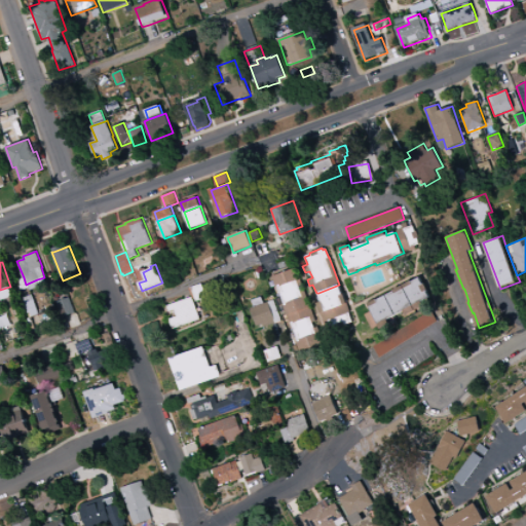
[(139,283),(138,284),(137,280),(140,279),(137,271),(146,268),(147,270),(143,272),(146,280),(139,283)]
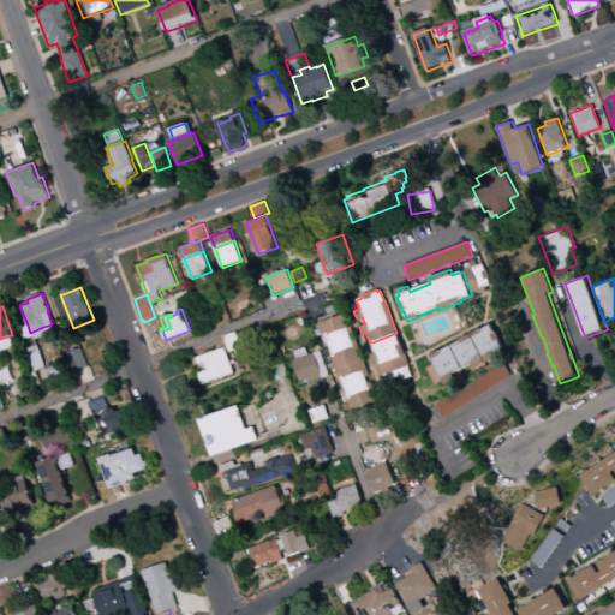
[(320,323),(346,314),(354,333),(350,335),(352,340),(356,339),(370,376),(365,377),(368,383),(372,382),(380,402),(352,412),(347,400),(350,400),(341,378),(340,380),(332,358),(333,357),(327,339),(322,341),(321,336),(323,335),(320,323)]
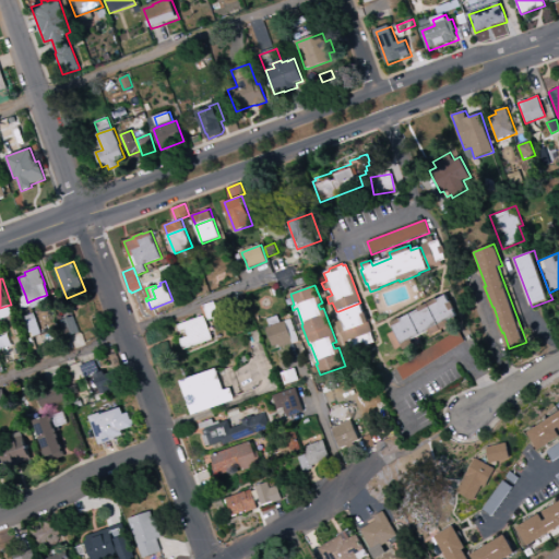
[(25,295),(14,299),(20,310),(32,306),(30,301),(27,302),(25,295)]
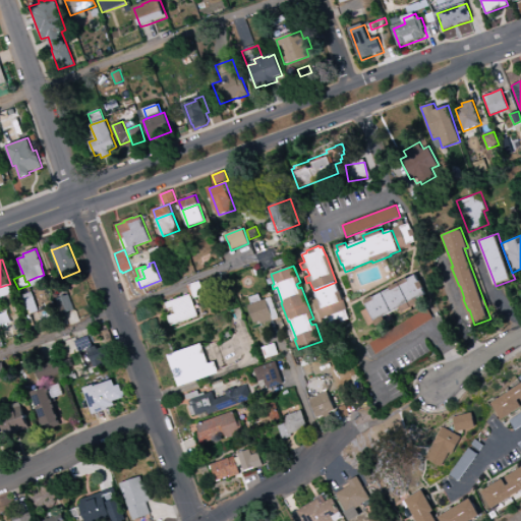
[(37,277),(44,275),(46,281),(40,284),(37,277)]
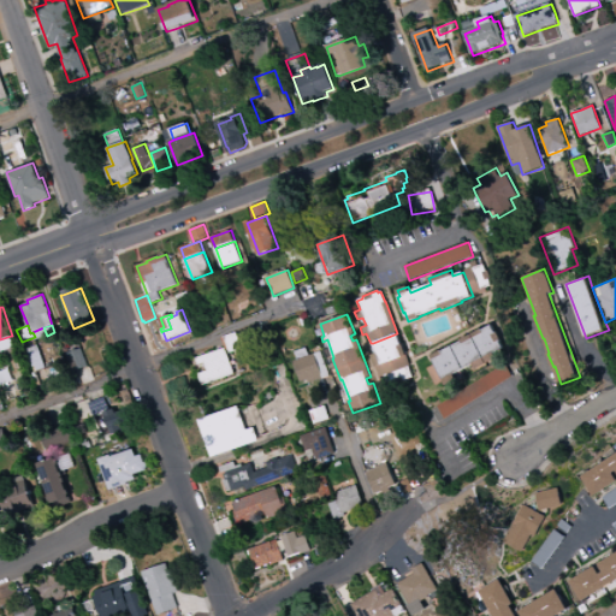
[(472,333),(481,329),(483,330),(492,325),(497,332),(498,331),(503,342),(502,342),(505,348),(496,354),(498,359),(489,363),(472,333)]
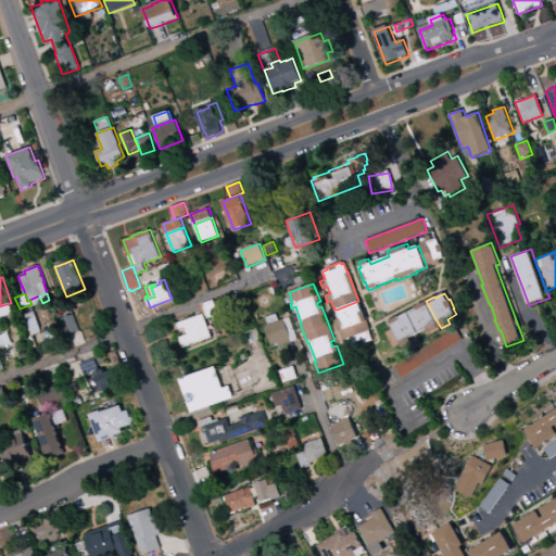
[(29,300),(39,295),(42,303),(32,307),(32,304),(29,300)]
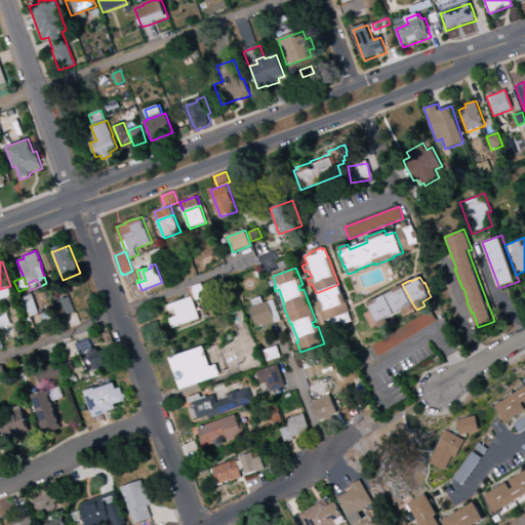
[(189,288),(201,283),(206,296),(196,300),(195,298),(193,299),(189,288)]
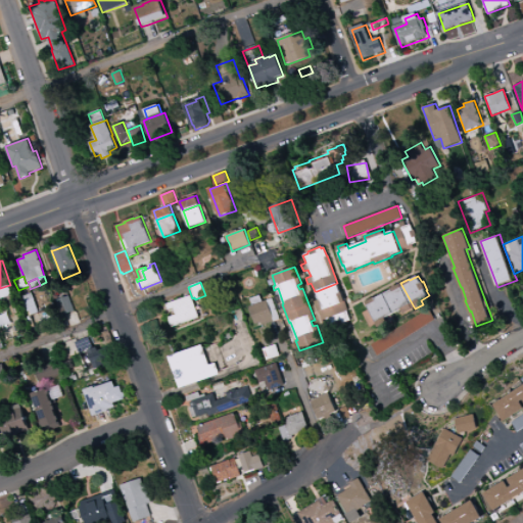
[(337,283),(347,311),(322,321),(315,301),(320,299),(317,291),(337,283)]
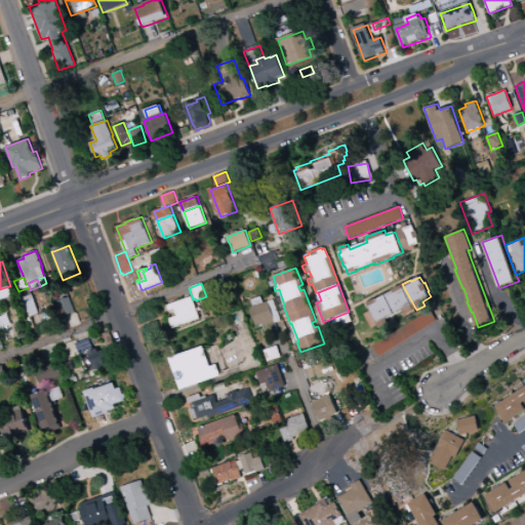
[(386,294),(393,290),(392,289),(402,284),(416,310),(406,315),(404,311),(396,315),(386,294)]
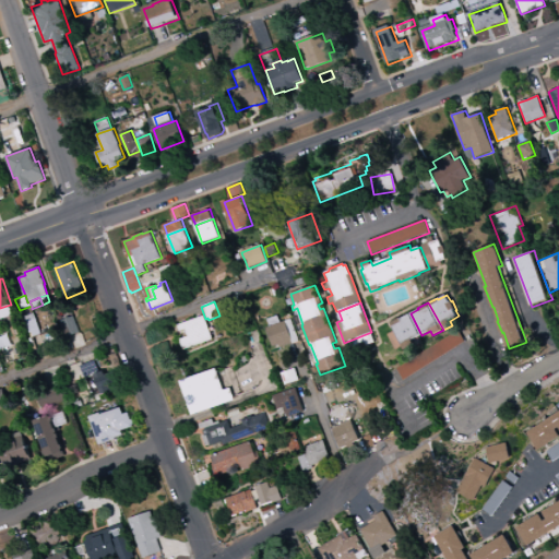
[(0,308),(10,305),(11,306),(9,307),(12,314),(0,320),(0,308)]
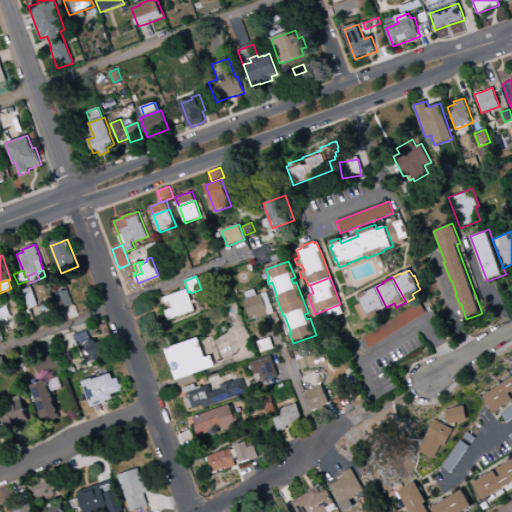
[(31,287),(38,306),(28,309),(21,290),(31,287)]
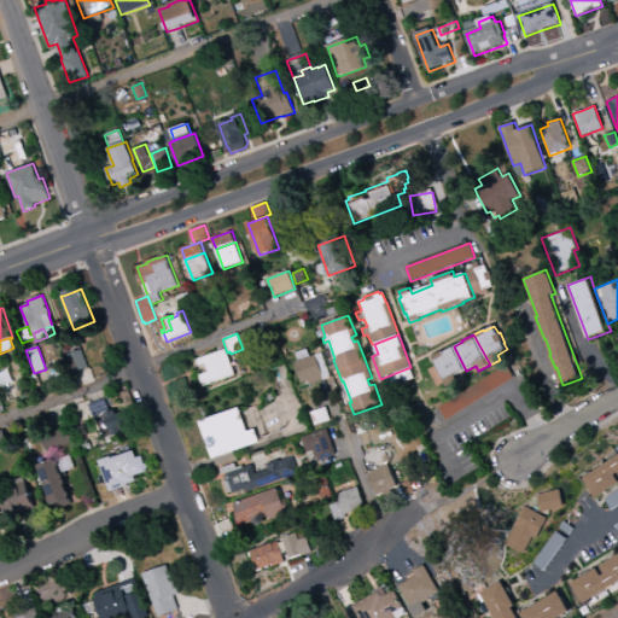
[(432,357),(443,351),(443,353),(454,347),(466,371),(458,375),(460,382),(449,388),(445,383),(437,388),(429,369),(437,366),(432,357)]
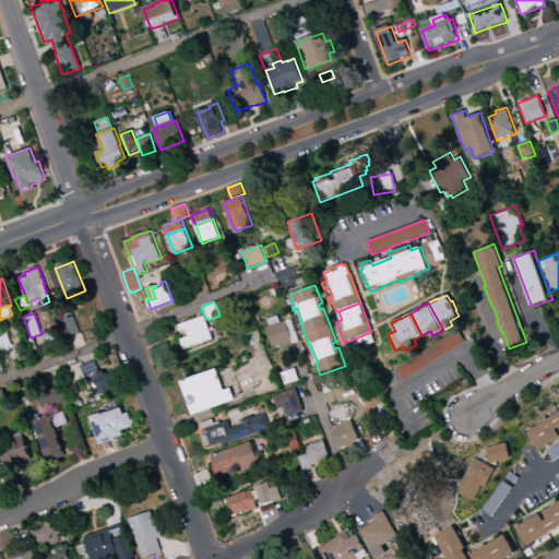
[(74,316),(81,332),(68,337),(61,321),(74,316)]
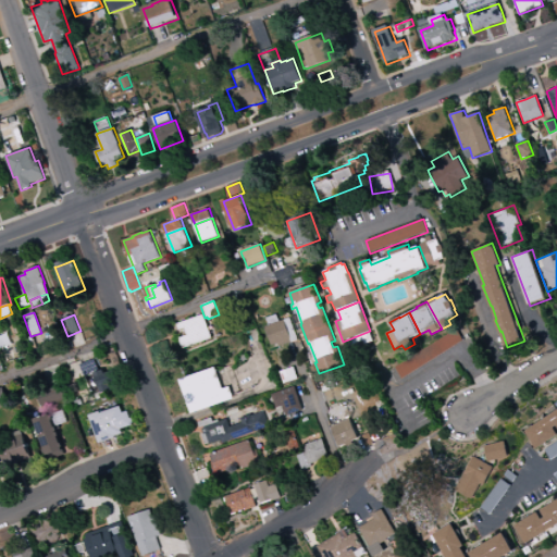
[(177,324),(203,314),(212,338),(184,348),(181,338),(188,335),(187,332),(185,329),(180,331),(177,324)]
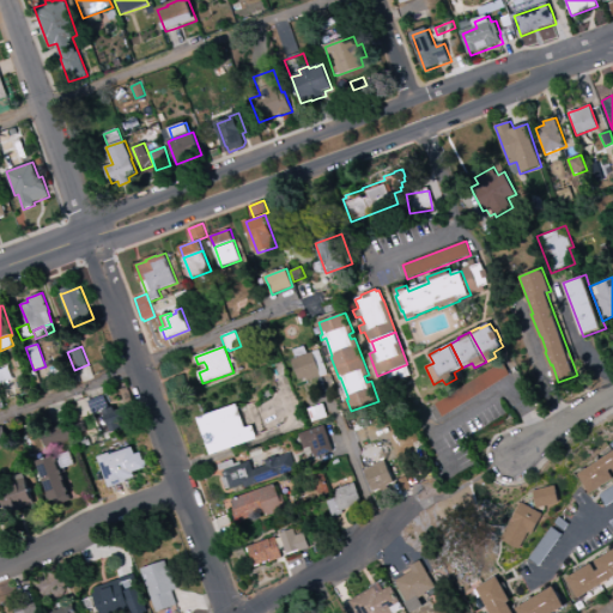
[(292,359),(313,352),(320,371),(301,380),(292,359)]
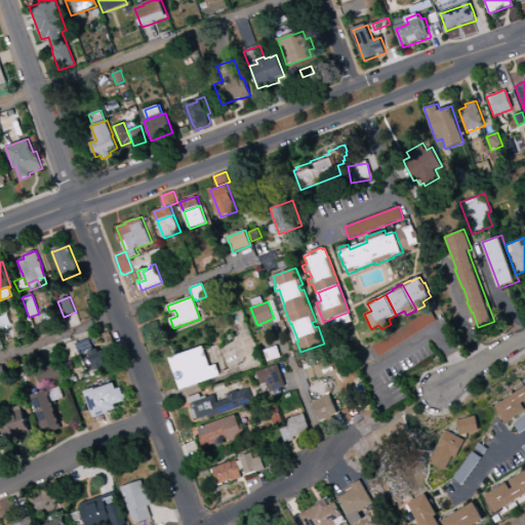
[(372,347),(431,310),(438,321),(379,357),(372,347)]
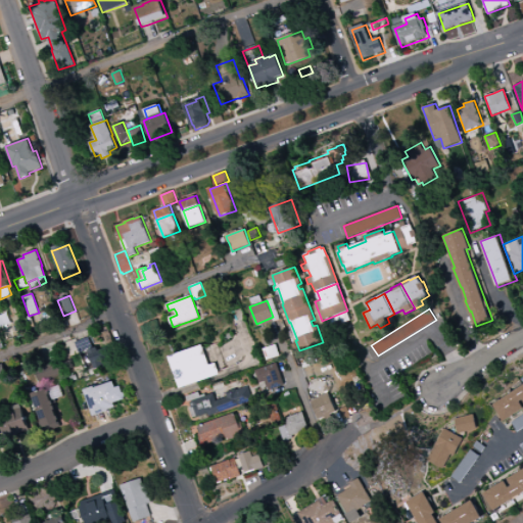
[(0,315),(0,327),(10,326),(7,314),(0,315)]
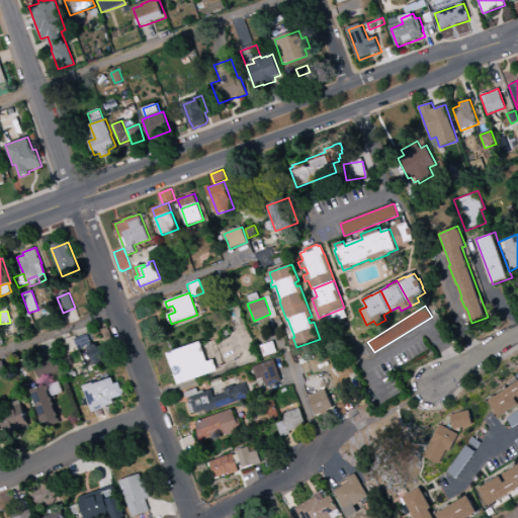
[(76,339),(89,334),(93,345),(97,344),(98,347),(107,344),(112,357),(90,365),(84,349),(80,351),(76,339)]
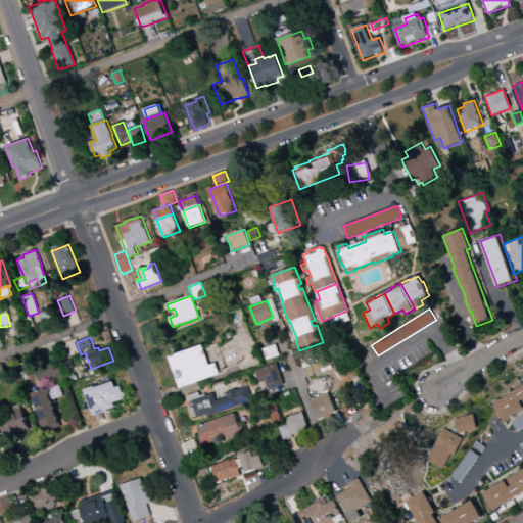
[(173,357),(205,345),(211,365),(218,363),(223,375),(184,388),(173,357)]
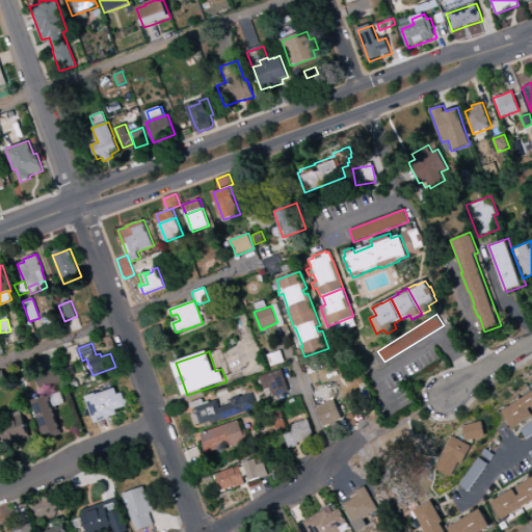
[(37,377),(62,368),(67,380),(43,389),(37,377)]
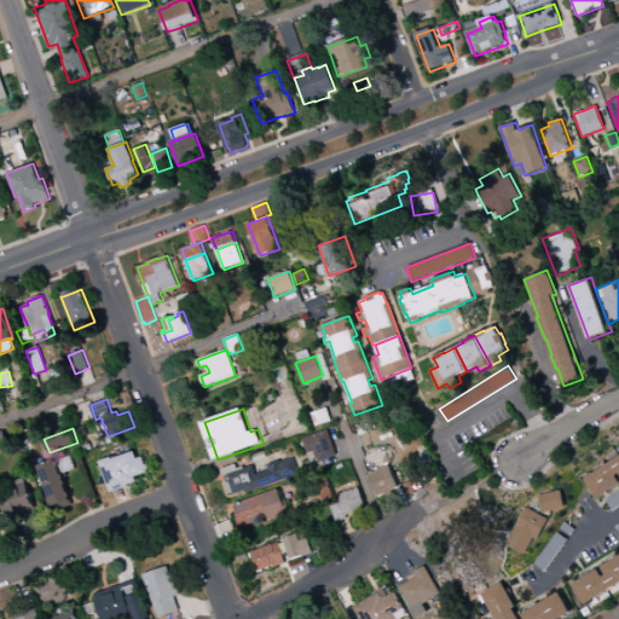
[(304,439),(328,429),(337,456),(320,462),(316,451),(310,453),(304,439)]
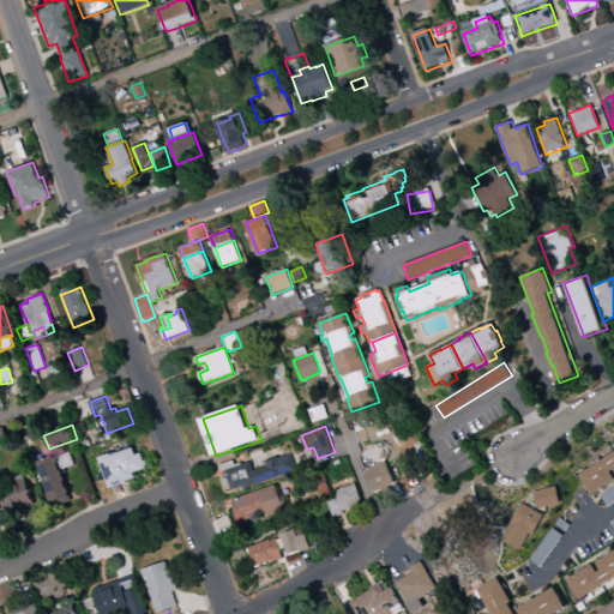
[(101,458),(112,453),(113,455),(133,447),(137,455),(142,453),(145,461),(146,461),(149,465),(146,467),(148,469),(134,474),(137,480),(112,489),(101,458)]
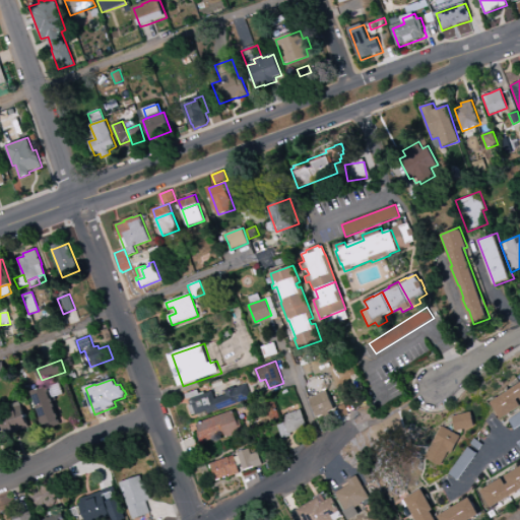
[(490,402),(519,383),(519,398),(518,399),(519,402),(519,407),(501,419),(490,402)]
